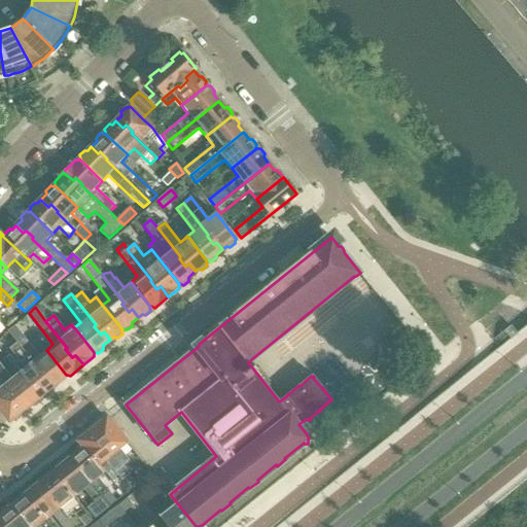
[(526,324),(518,332),(517,332),(514,337),(526,351),(526,339),(525,338),(526,336),(526,324)]
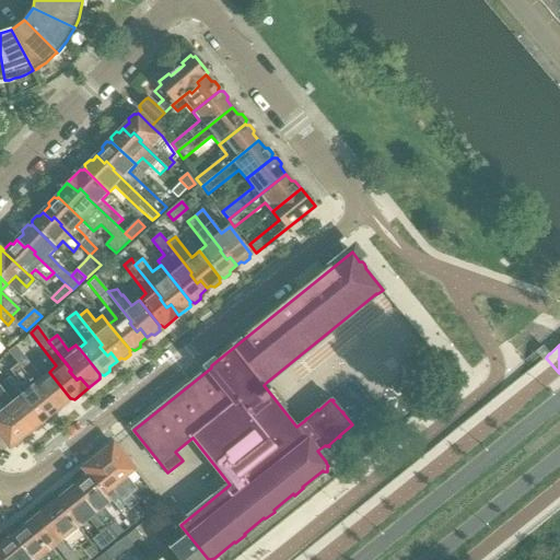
[(8,353),(19,365),(42,393),(39,395),(47,404),(50,400),(57,409),(60,406),(65,407),(69,403),(69,399),(70,398),(49,372),(42,377),(33,366),(32,366),(26,358),(25,359),(14,347),(8,353)]
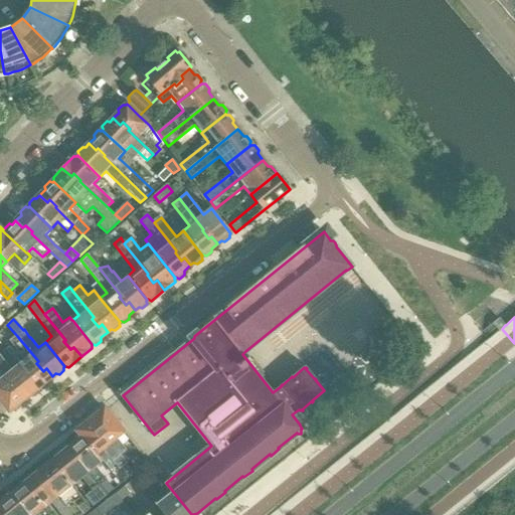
[(24,359),(17,364),(37,388),(41,389),(45,385),(45,381),(52,376),(46,368),(43,371),(36,363),(38,361),(17,336),(11,341),(24,359)]
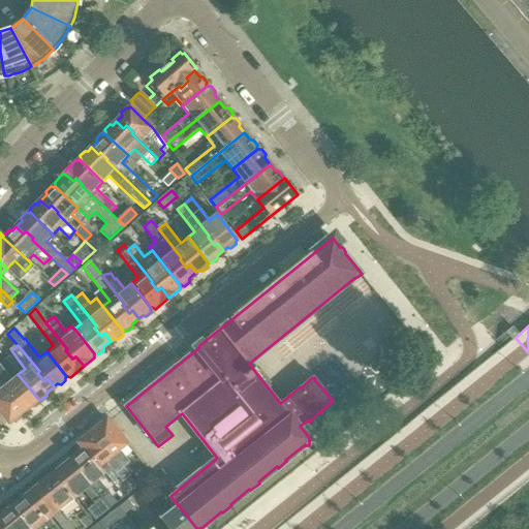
[(0,380),(10,395),(8,396),(16,404),(19,401),(25,409),(29,406),(32,407),(37,403),(37,400),(38,399),(18,374),(10,379),(8,377),(9,377),(0,365),(0,380)]
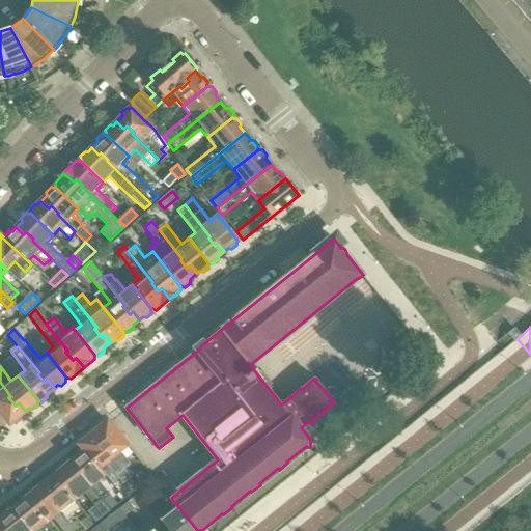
[(10,396),(0,382),(0,413),(9,424),(10,423),(14,424),(19,420),(19,416),(25,411),(19,402),(16,406),(8,397),(10,396)]
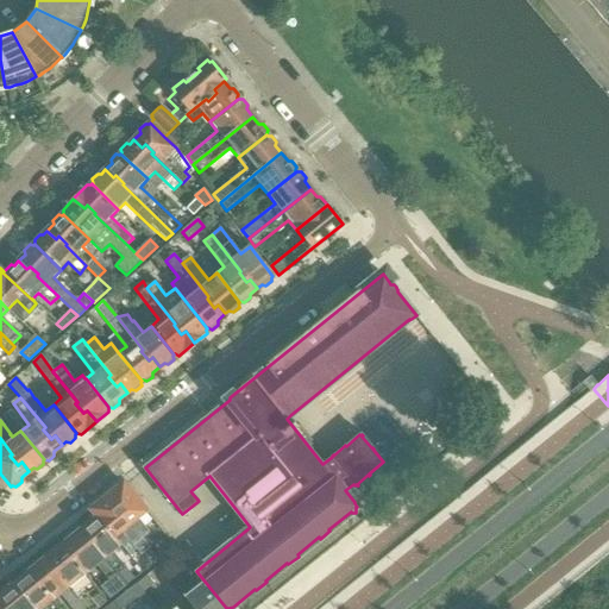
[(124,483),(106,497),(113,507),(117,503),(125,513),(121,515),(157,558),(161,551),(155,544),(156,542),(138,520),(148,513),(124,483)]
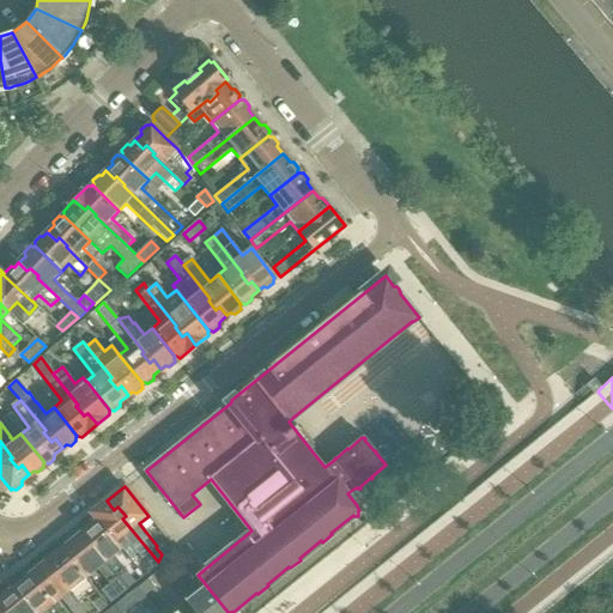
[(91,513),(95,517),(116,542),(123,536),(129,544),(122,550),(131,560),(139,554),(151,570),(159,563),(158,562),(122,519),(126,516),(117,507),(114,510),(107,501),(91,513)]
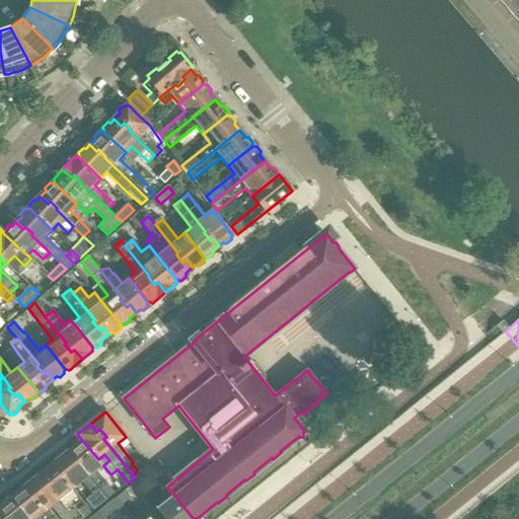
[(74,447),(68,452),(74,461),(78,458),(83,466),(81,467),(107,499),(115,493),(105,482),(96,470),(103,465),(98,459),(80,438),(74,443),(74,447)]
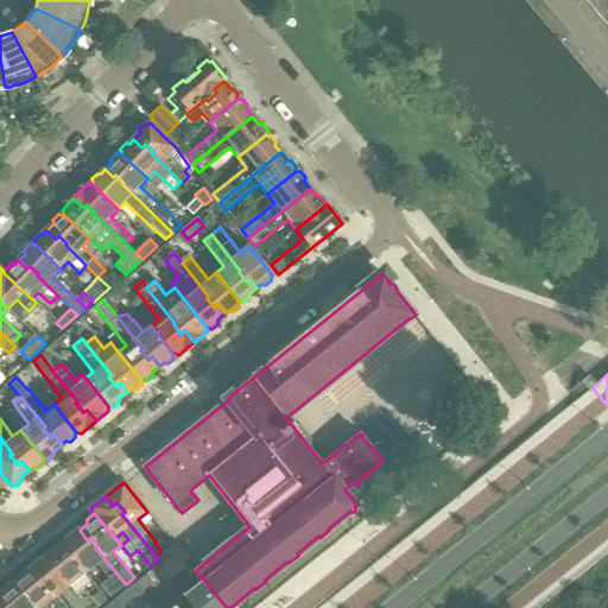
[(51,552),(44,558),(84,607),(96,607),(106,601),(95,587),(87,594),(77,581),(96,564),(108,580),(118,591),(126,584),(95,548),(97,546),(92,537),(87,540),(80,530),(75,533),(71,532),(65,537),(65,540),(59,545),(56,544),(50,549),(51,552)]
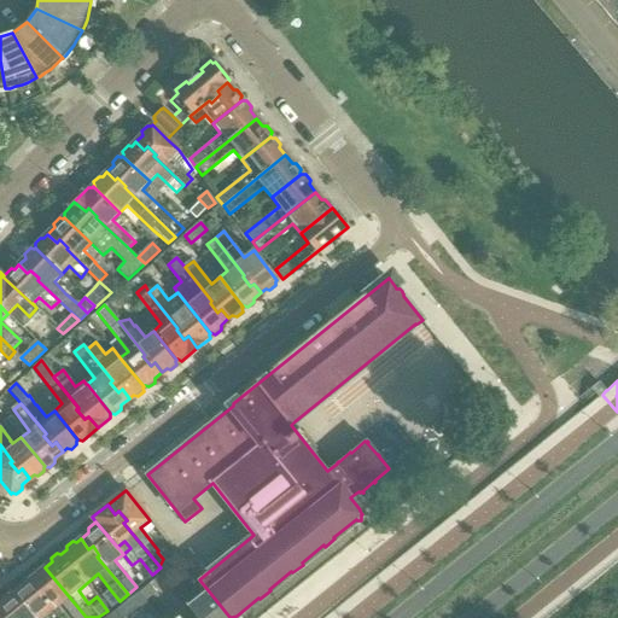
[(192,575),(186,566),(169,579),(175,588),(192,575)]
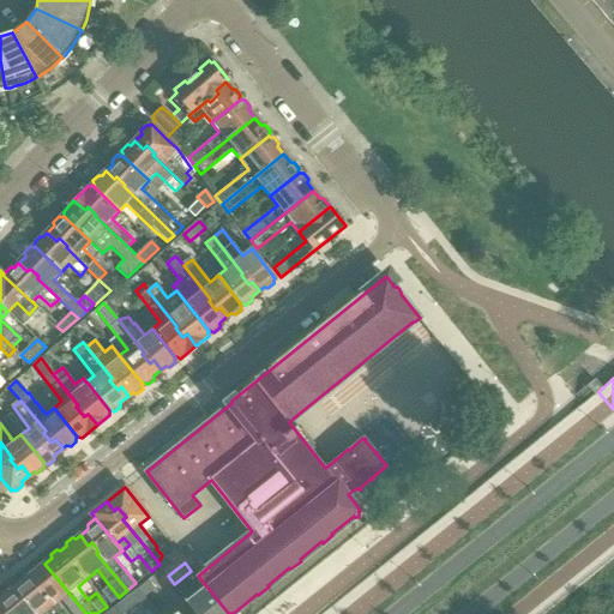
[(30,576),(29,576),(53,606),(61,600),(72,613),(85,613),(44,564),(40,567),(36,566),(30,571),(30,576)]
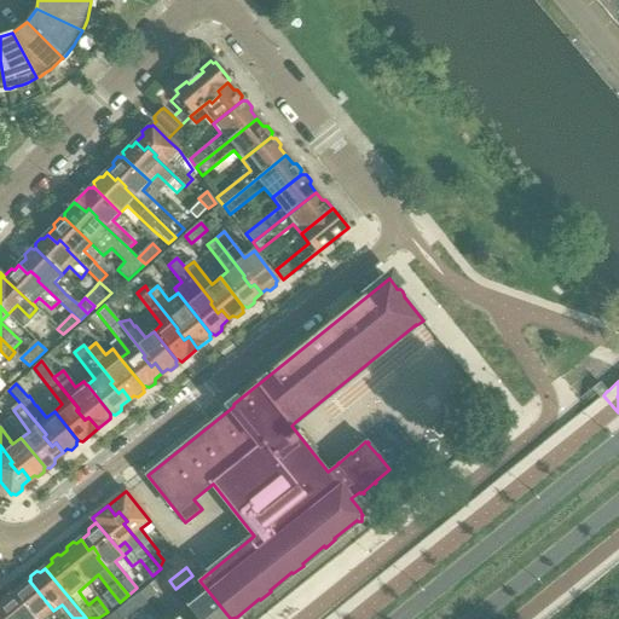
[(19,589),(11,596),(18,605),(21,603),(29,612),(28,613),(33,618),(47,618),(46,617),(53,611),(29,580),(29,582),(24,580),(19,585),(19,589)]
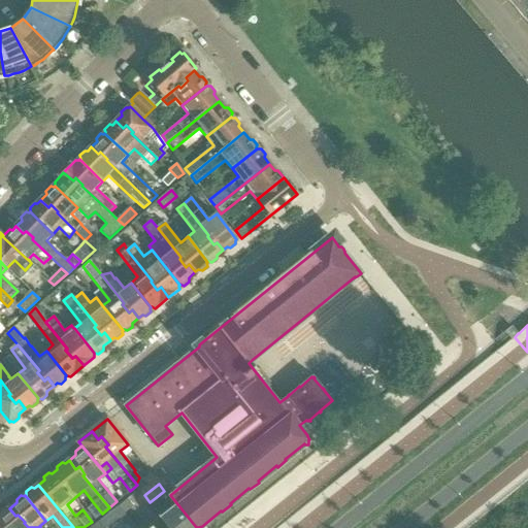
[(160,517),(169,527),(203,527),(202,526),(198,527),(196,527),(170,495),(164,499),(171,507),(160,517)]
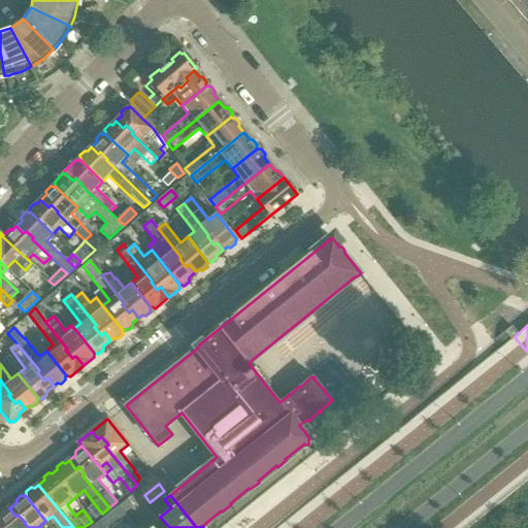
[(127,499),(119,505),(125,514),(133,506),(127,499)]
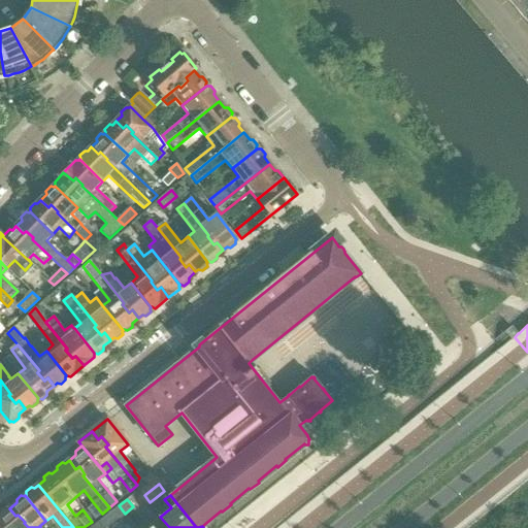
[(102,514),(94,503),(87,509),(95,519),(102,514)]
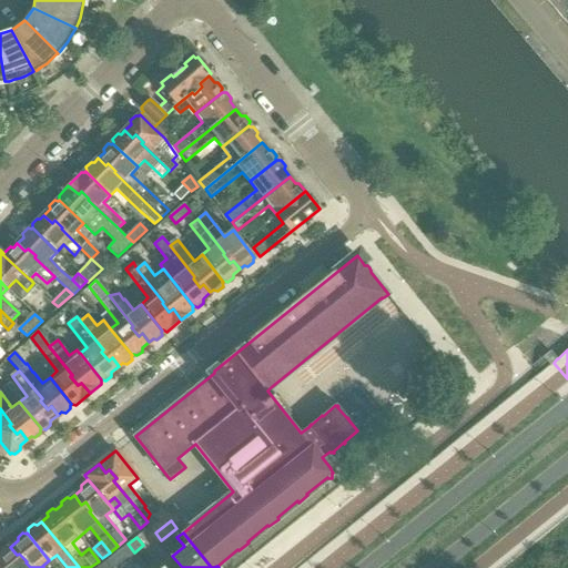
[(128,544),(107,561),(111,566),(112,566),(113,567),(134,553),(128,544)]
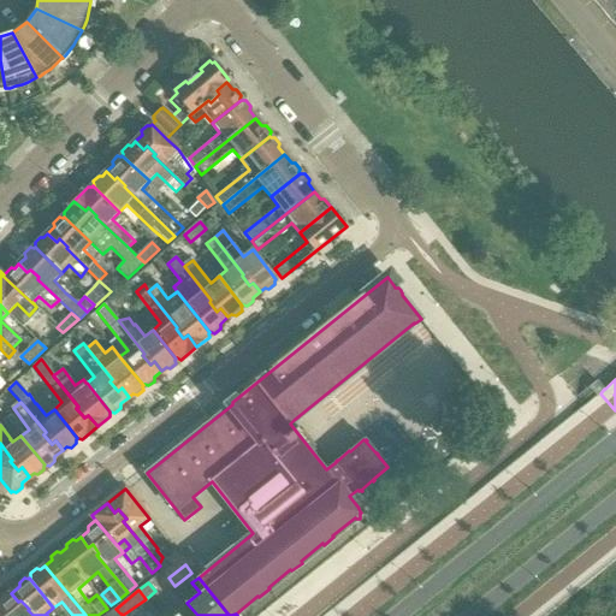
[(0,610),(5,615),(33,615),(28,610),(29,609),(21,600),(18,602),(11,593),(6,597),(0,596),(0,610)]
